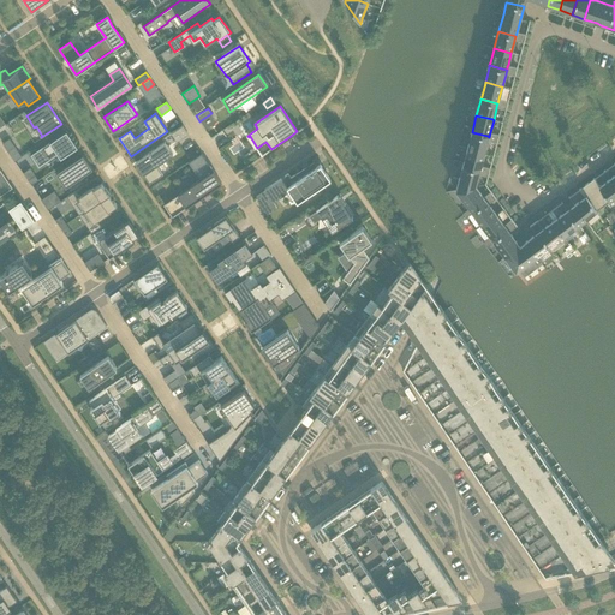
[(183,125),(171,133),(172,133),(177,142),(187,133),(183,125)]
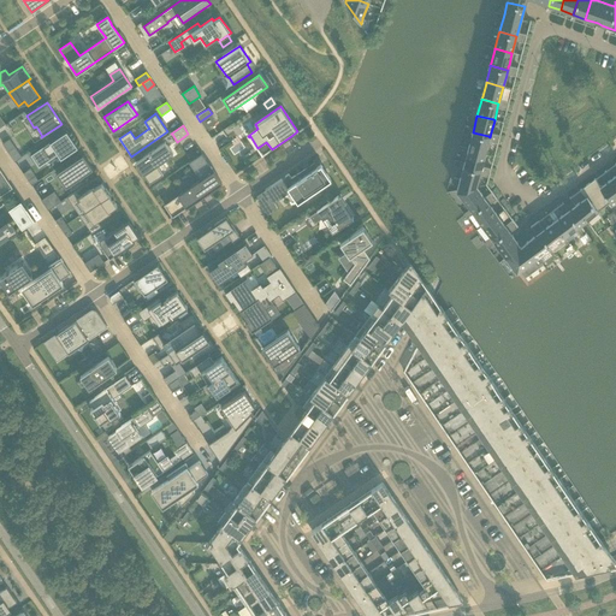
[(66,131),(30,155),(39,167),(58,154),(60,159),(77,147),(66,131)]
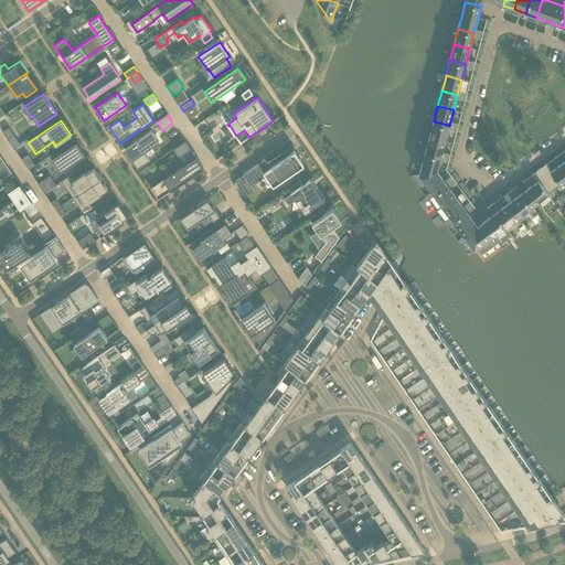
[(448,125),(434,121),(429,137),(445,140),(448,129),(449,126),(448,125)]
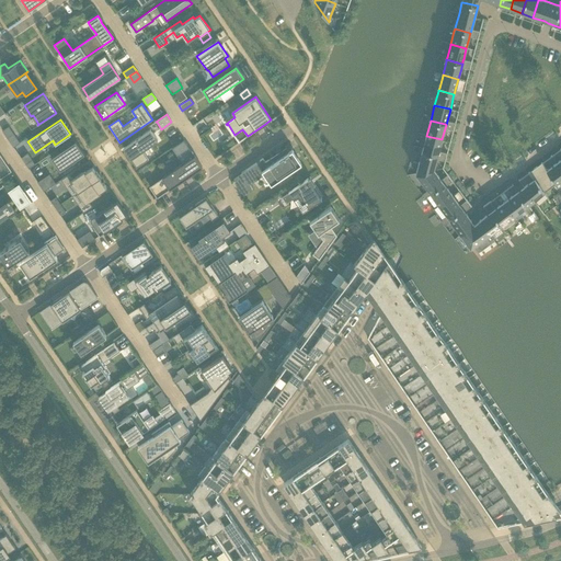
[(130,159),(132,159),(137,167),(136,168),(148,160),(142,151),(158,140),(150,129),(123,148),(130,159)]
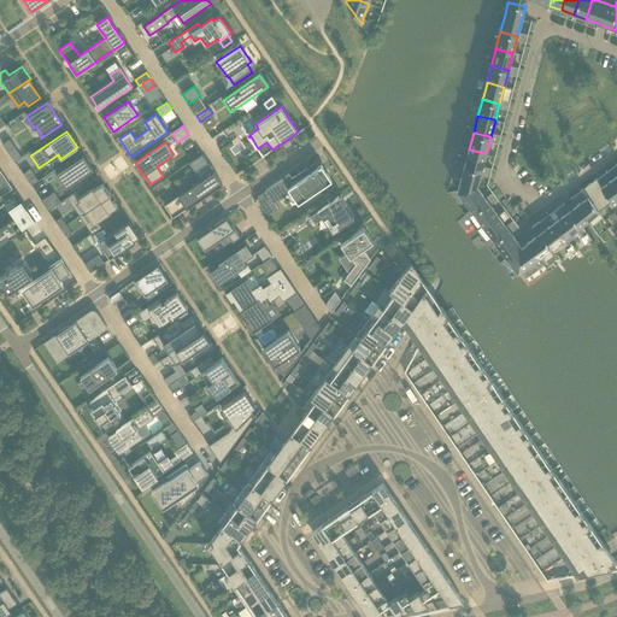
[(15,162),(22,157),(15,147),(7,152),(15,162)]
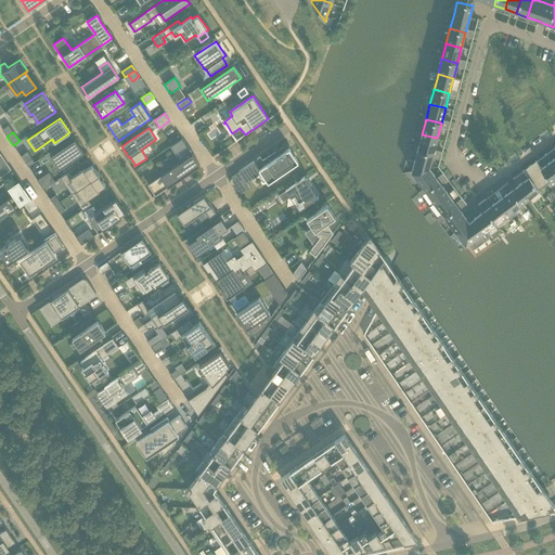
[(437,138),(422,134),(417,150),(433,153),(434,150),(437,138)]
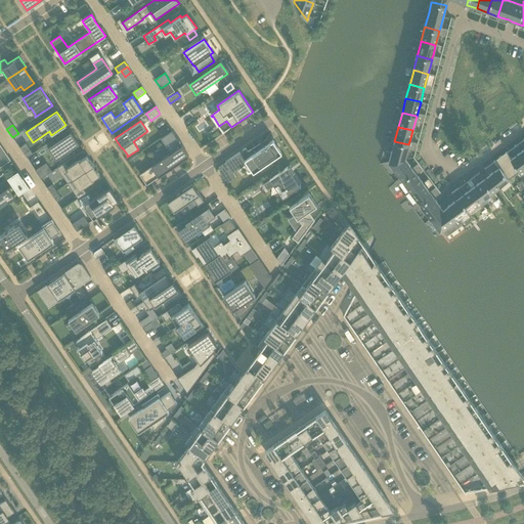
[(71,131),(47,147),(55,160),(79,143),(71,131)]
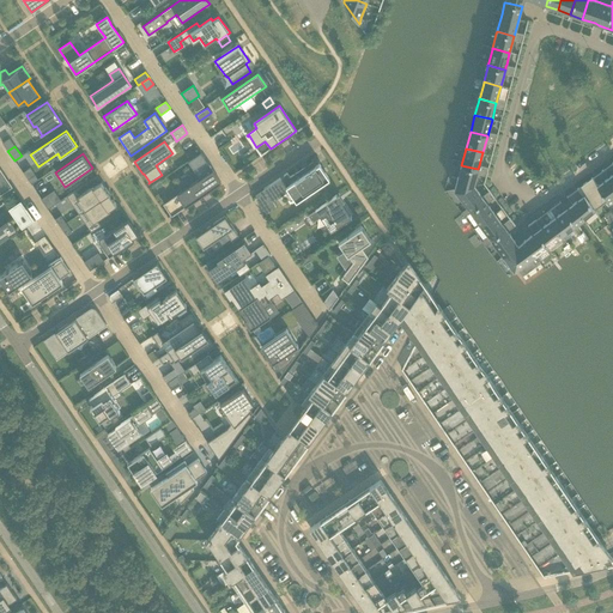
[(200,153),(188,162),(192,168),(205,158),(200,153)]
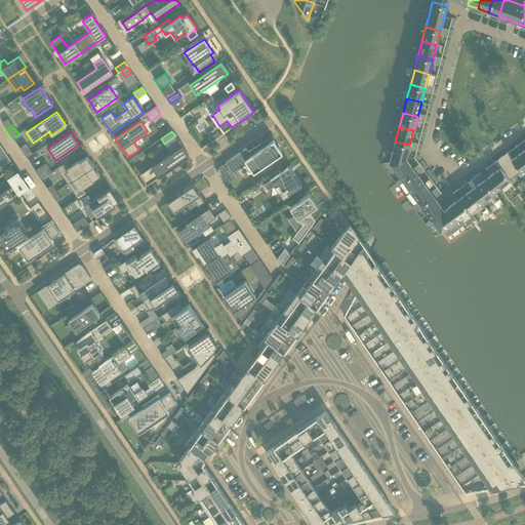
[(256,170),(282,153),(273,140),(269,144),(266,139),(245,153),(256,170)]
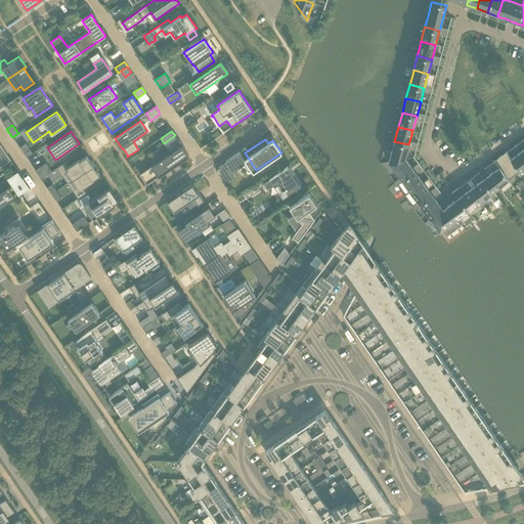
[(407,148),(408,144),(394,141),(389,162),(404,159),(405,159),(407,148)]
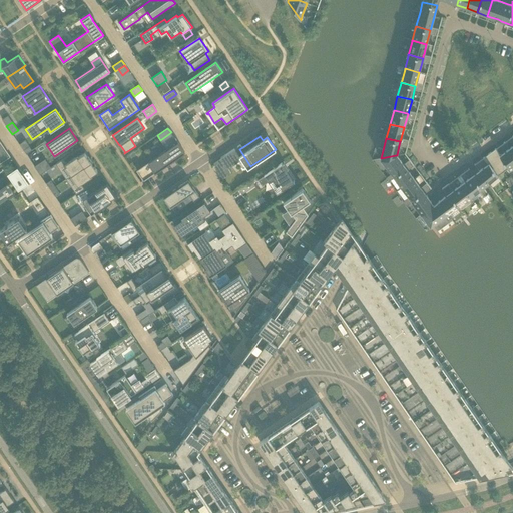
[(149,177),(184,152),(177,142),(142,166),(149,177)]
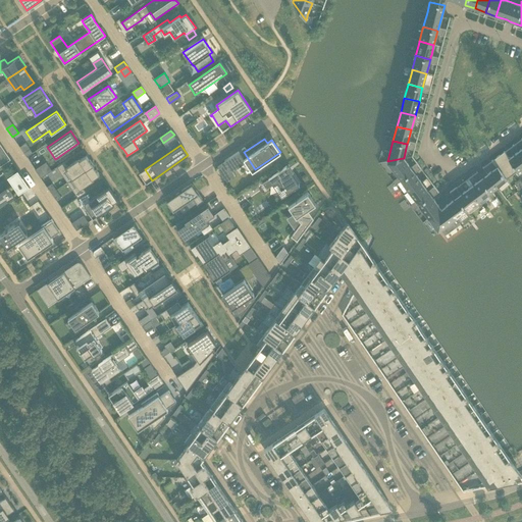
[(505,152),(498,156),(504,165),(512,175),(521,167),(521,157),(518,152),(509,158),(505,152)]
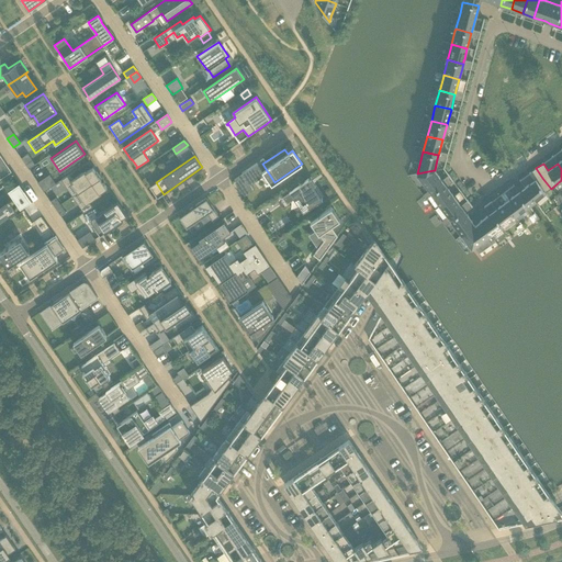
[(242,173),(248,183),(259,176),(253,166),(242,173)]
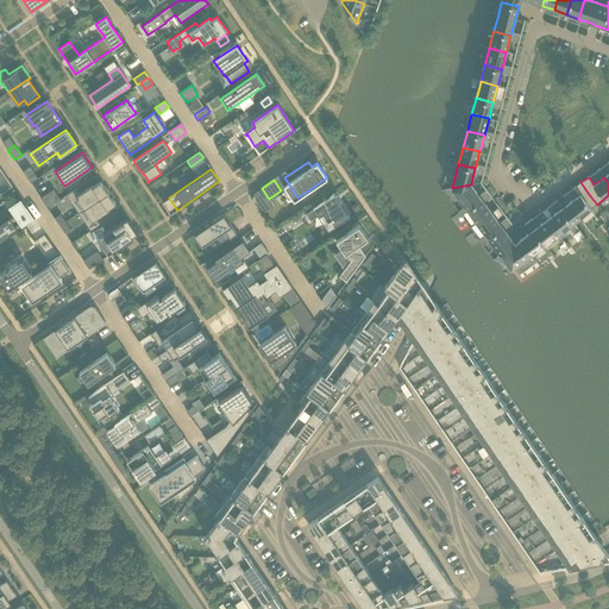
[(89,187),(79,194),(75,189),(67,195),(71,202),(77,199),(85,208),(92,203),(108,192),(101,181),(90,188),(89,187)]
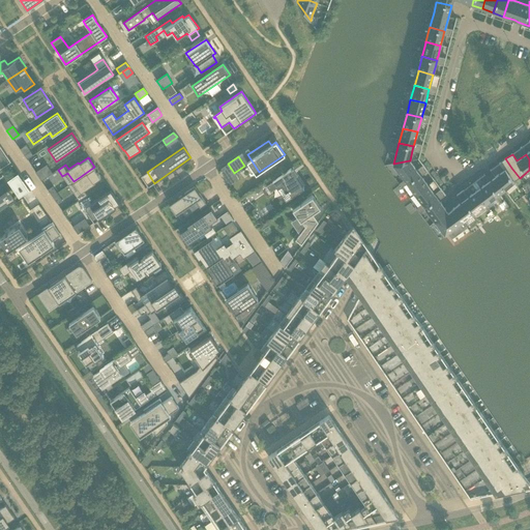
[(495,177),(504,189),(520,178),(511,168),(505,158),(499,164),(504,170),(495,177)]
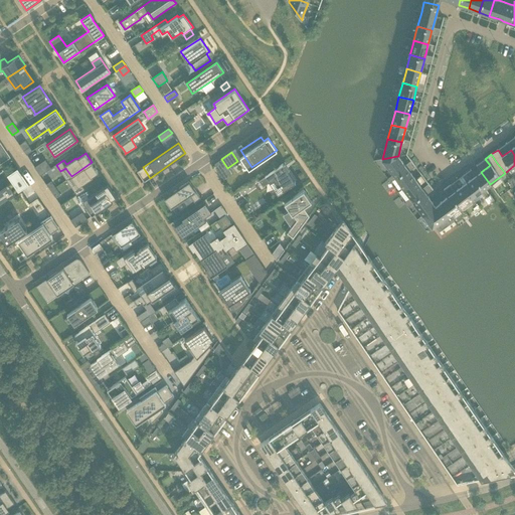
[(397,156),(382,159),(393,175),(394,177),(406,168),(404,165),(398,156),(397,156)]
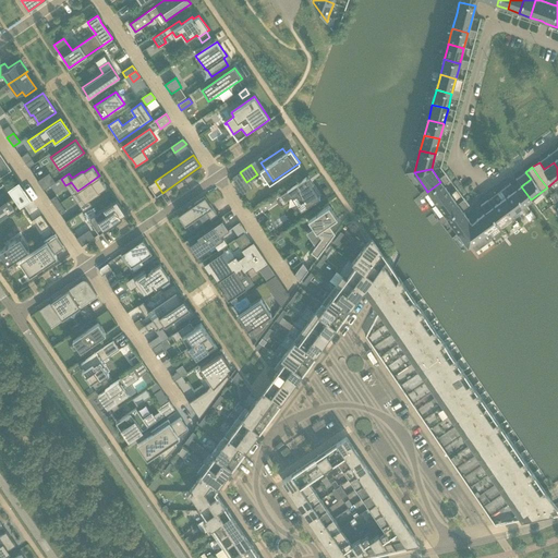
[(92,205),(88,201),(97,194),(97,193),(106,186),(102,181),(99,176),(84,186),(77,191),(84,201),(79,204),(83,211),(92,205)]
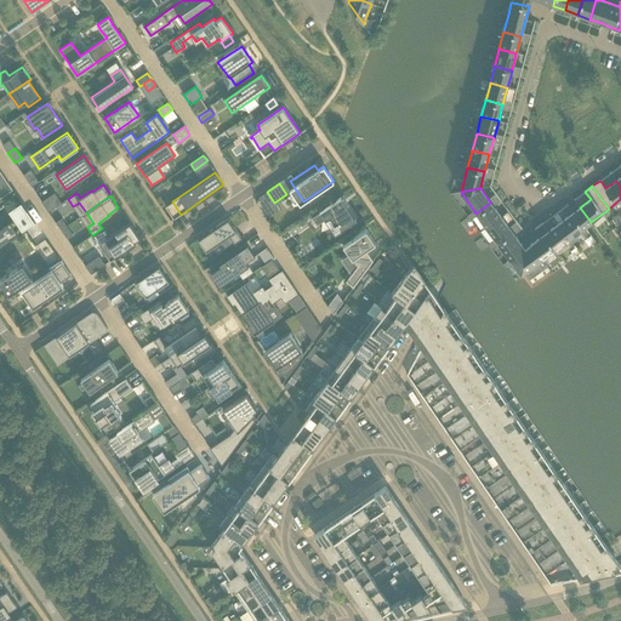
[(50,197),(41,201),(49,212),(56,206),(50,197)]
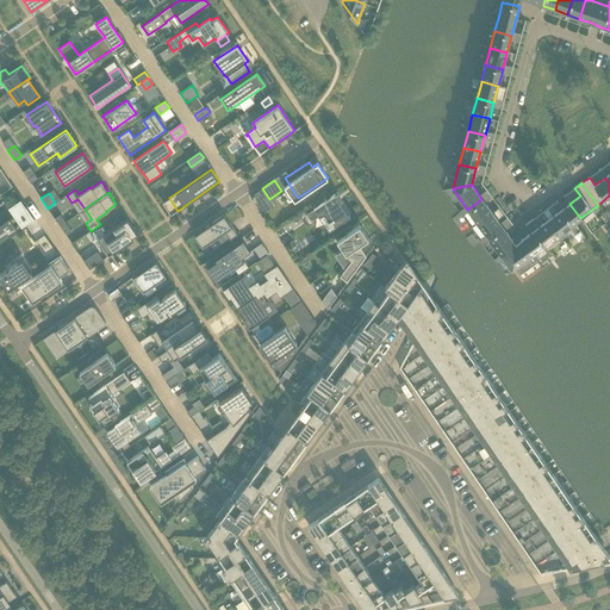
[(336,225),(349,216),(335,194),(313,209),(315,209),(306,215),(311,222),(322,215),(327,222),(328,222),(329,223),(332,221),(336,225)]
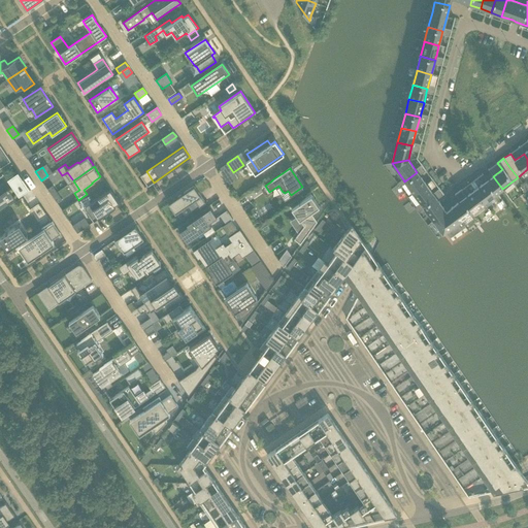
[(417,172),(404,182),(406,183),(414,193),(426,185),(426,184),(420,175),(419,175),(417,172)]
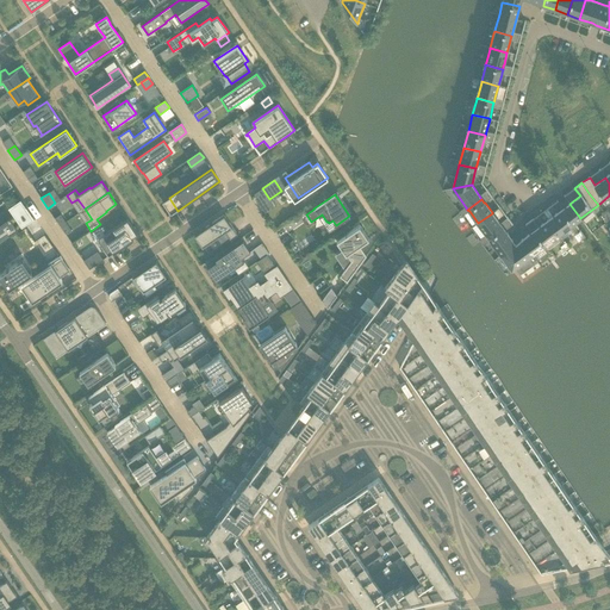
[(570,204),(548,219),(559,234),(570,225),(573,223),(580,218),(570,204)]
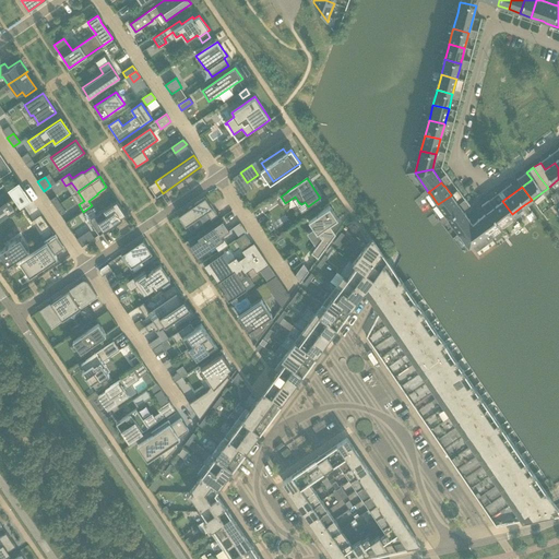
[(0,219),(31,200),(23,189),(4,202),(3,201),(0,203),(0,219)]
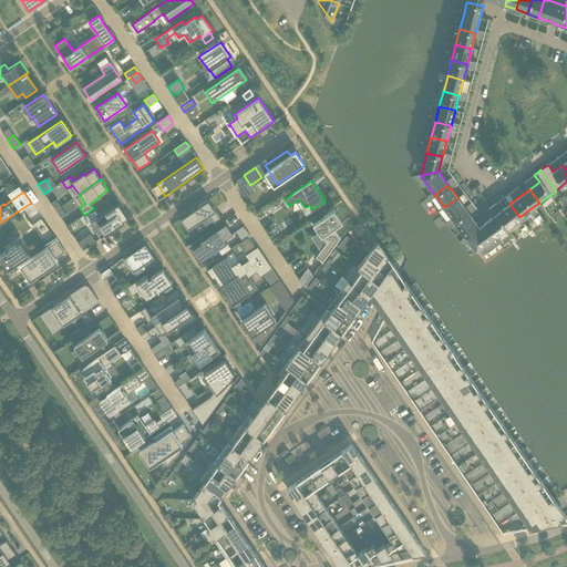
[(457,198),(444,207),(452,218),(454,220),(466,210),(467,210),(464,207),(457,197),(457,198)]
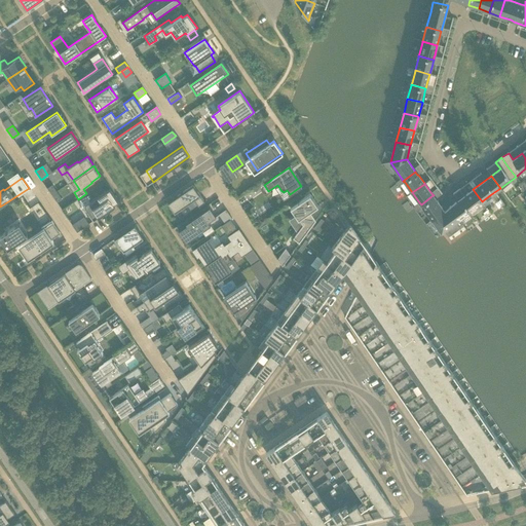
[(51,186),(47,188),(52,194),(55,192),(57,192),(52,185),(51,186)]
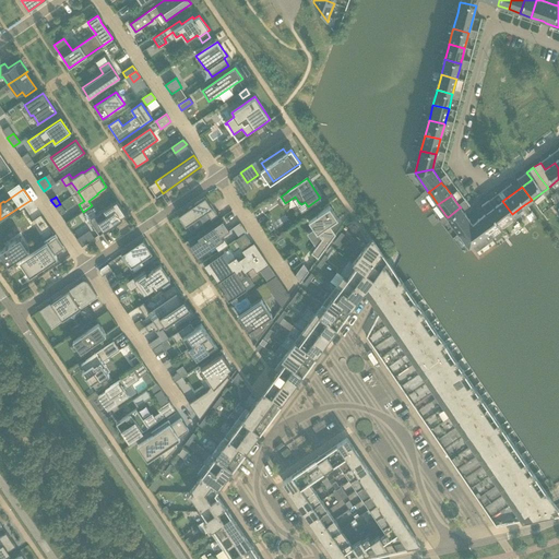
[(186,226),(206,212),(212,207),(205,197),(178,215),(186,226)]
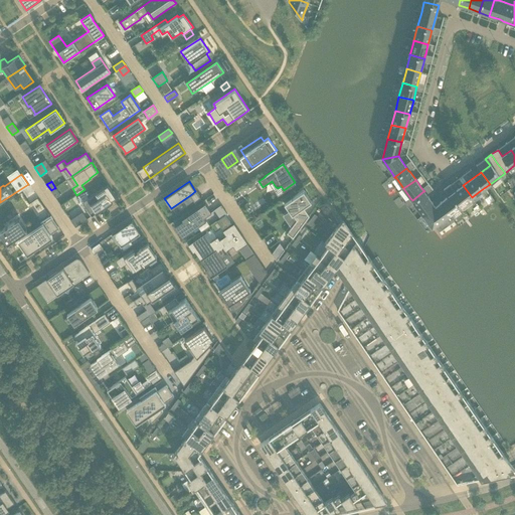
[(250,183),(240,190),(244,195),(253,188),(250,183)]
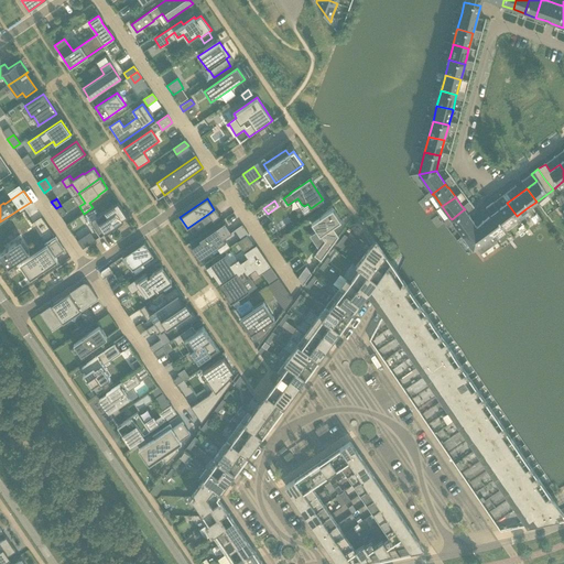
[(127,216),(118,203),(96,217),(101,225),(95,229),(100,237),(120,224),(119,221),(127,216)]
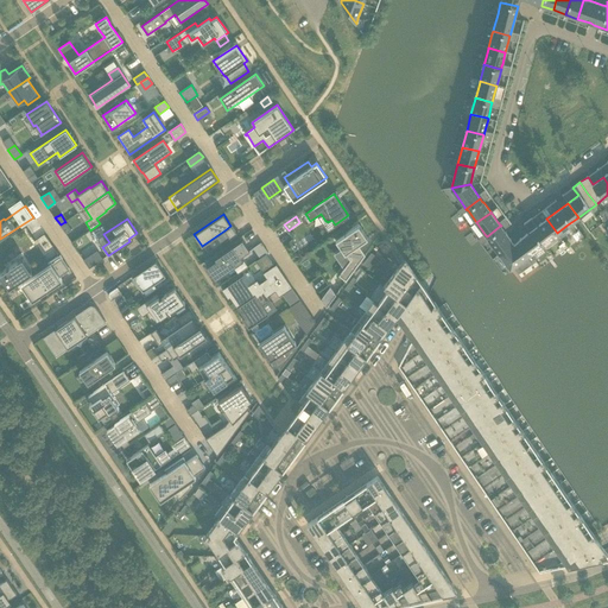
[(533,228),(533,229),(543,242),(556,234),(557,233),(546,219),(536,226),(533,228)]
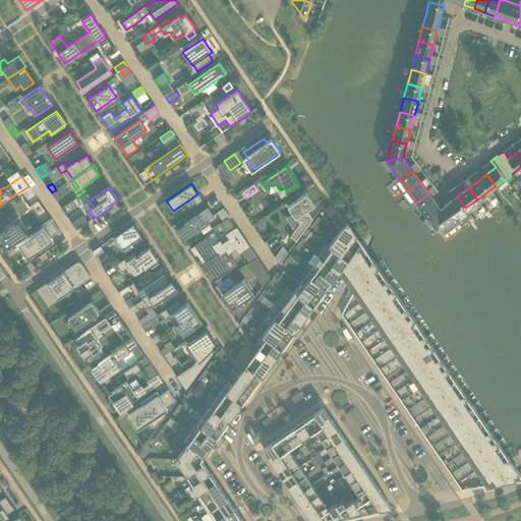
[(55,190),(52,192),(56,199),(60,197),(61,196),(56,190),(55,190)]
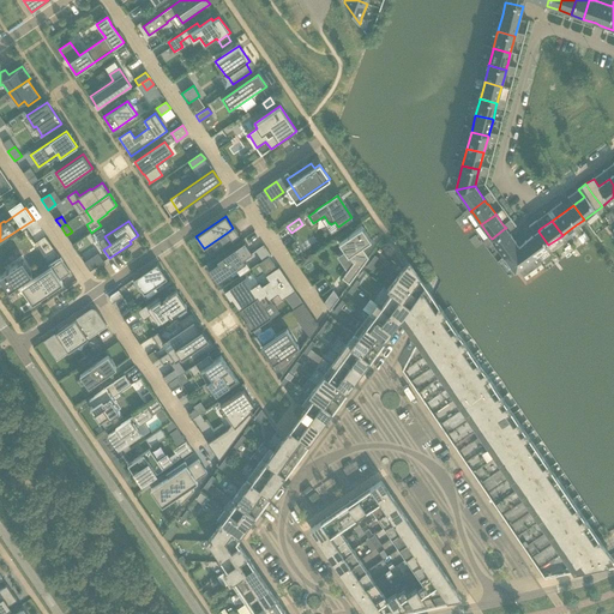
[(349,284),(349,283),(360,270),(368,258),(361,247),(361,246),(371,240),(371,239),(368,235),(362,226),(338,242),(353,263),(342,278),(349,284)]
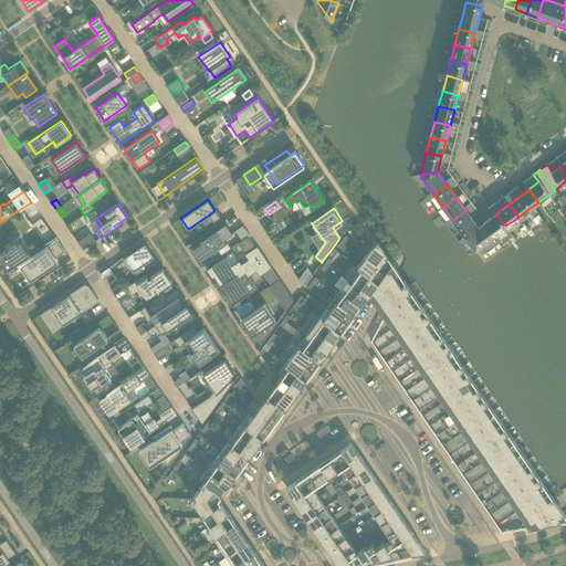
[(215,223),(221,219),(215,210),(209,215),(215,223)]
